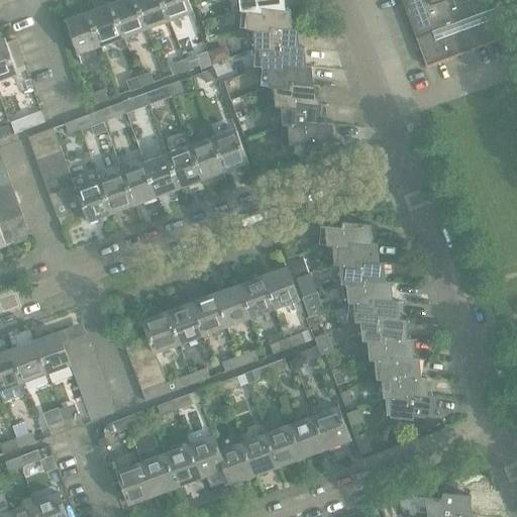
[(123,0),(112,4),(124,38),(147,29),(136,0),(123,0)]
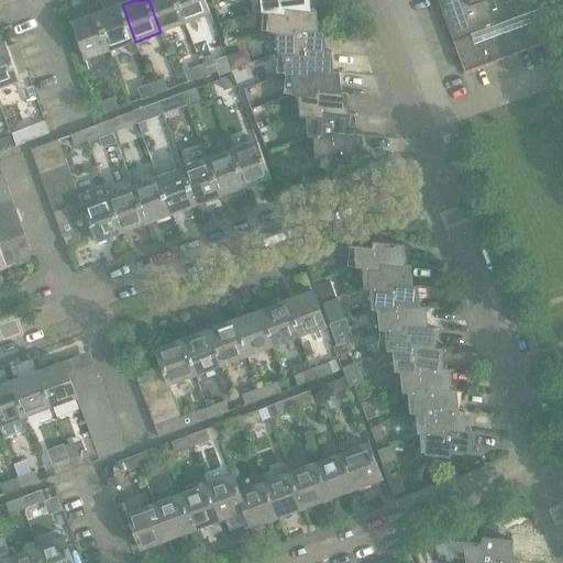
[(176,0),(148,0),(161,32),(185,23),(176,0)]
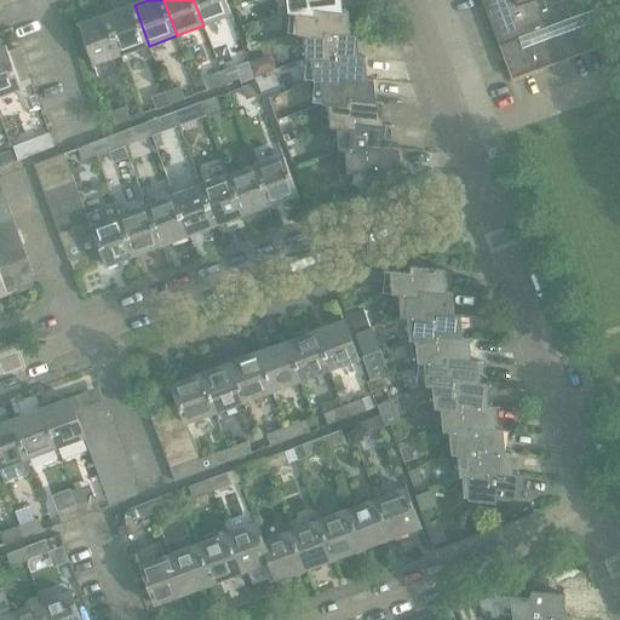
[(225,0),(194,0),(204,26),(231,16),(225,0)]
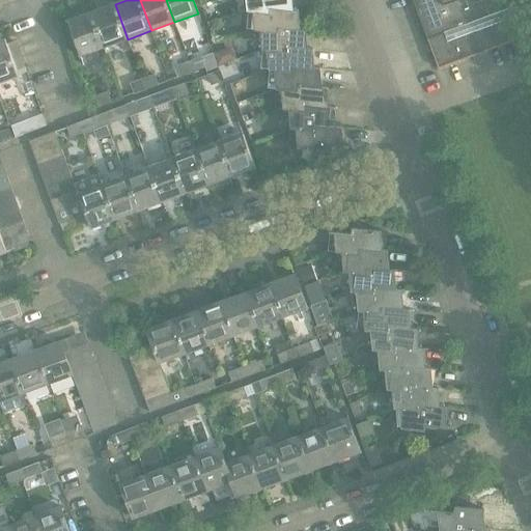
[(252,0),(251,11),(260,12),(260,11),(270,12),(270,8),(289,10),(289,9),(289,0),(252,0)]
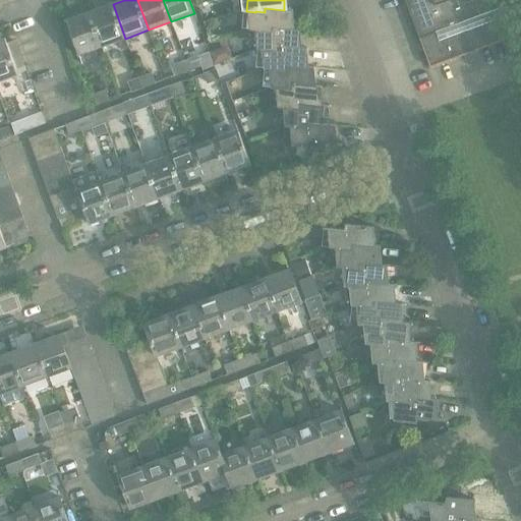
[(405,0),(430,68),(520,34),(520,33),(508,0),(405,0)]
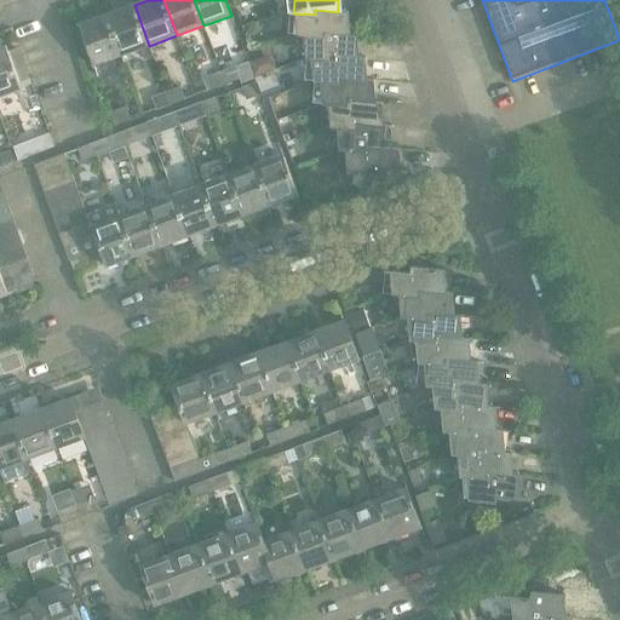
[(135,5),(107,16),(122,56),(149,46),(135,5)]
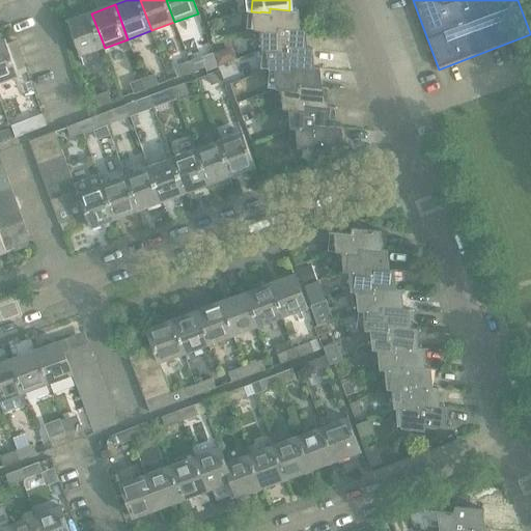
[(260,11),(260,12),(258,31),(268,32),(268,31),(277,32),(278,27),(297,29),(299,10),(289,9),(289,10),(270,8),(270,12),(260,11)]
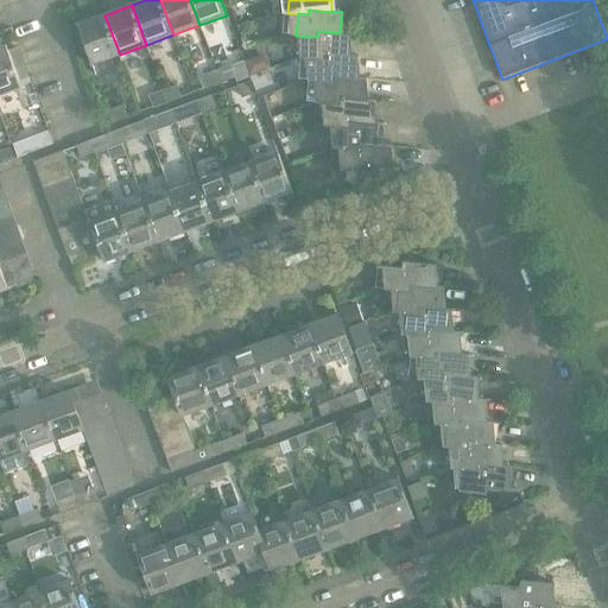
[(93,65),(120,55),(105,16),(77,25),(93,65)]
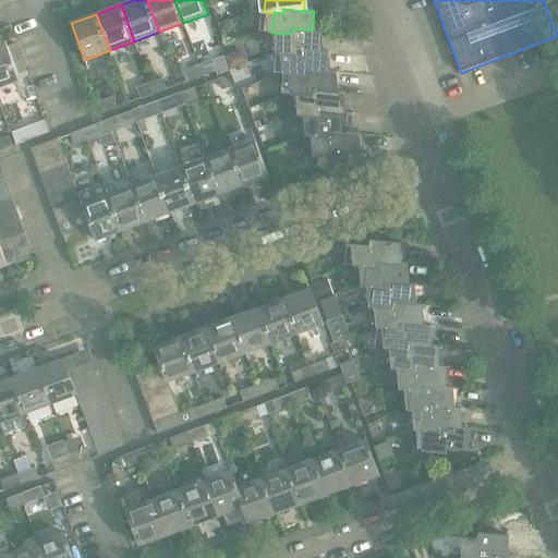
[(281,33),(281,34),(279,53),(289,55),(289,53),(300,55),(300,50),(319,51),(322,32),(312,31),(292,28),(291,34),(281,33)]
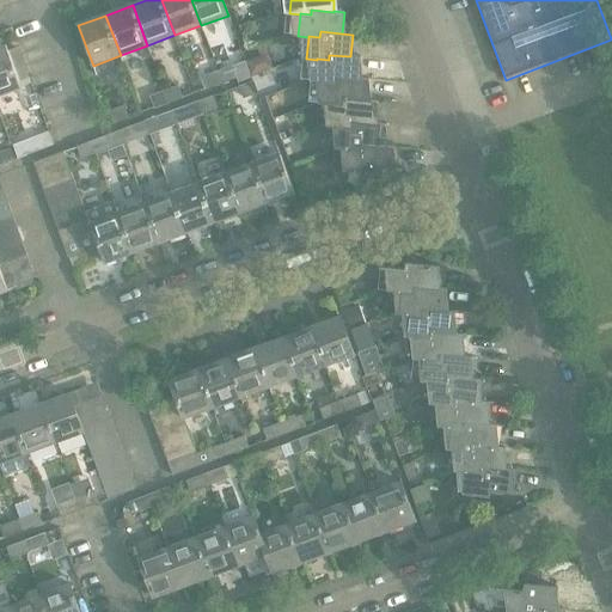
[(35,83),(18,44),(10,47),(26,86),(35,83)]
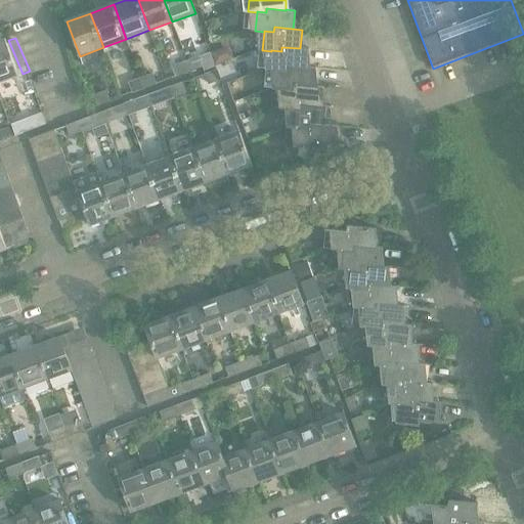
[(6,40),(0,41),(0,81),(19,75),(6,40)]
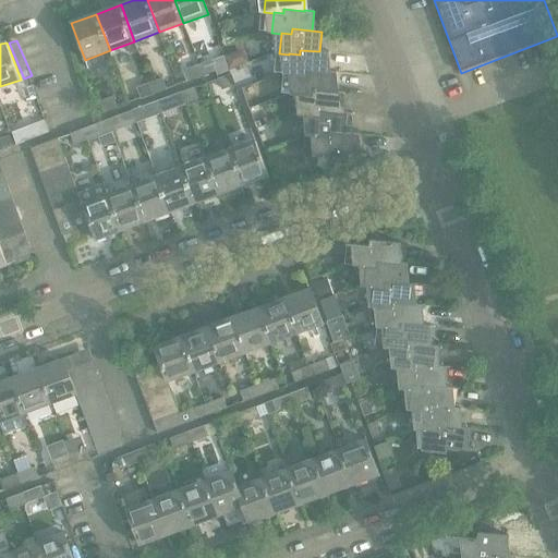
[(289,53),(289,55),(287,73),(296,74),(308,75),(308,71),(327,72),(327,71),(329,52),(319,51),(300,50),(300,55),(289,53)]
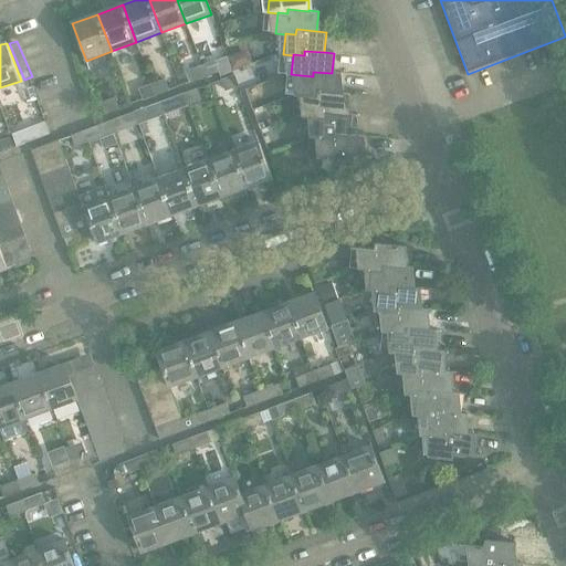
[(251,52),(231,58),(234,67),(254,62),(251,52)]
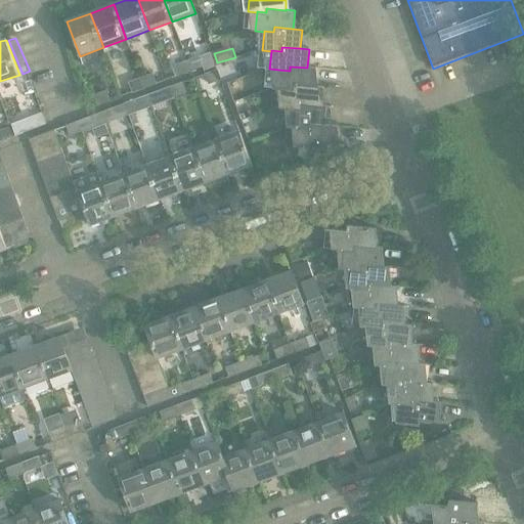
[(191,72),(203,67),(200,57),(187,61),(191,72)]
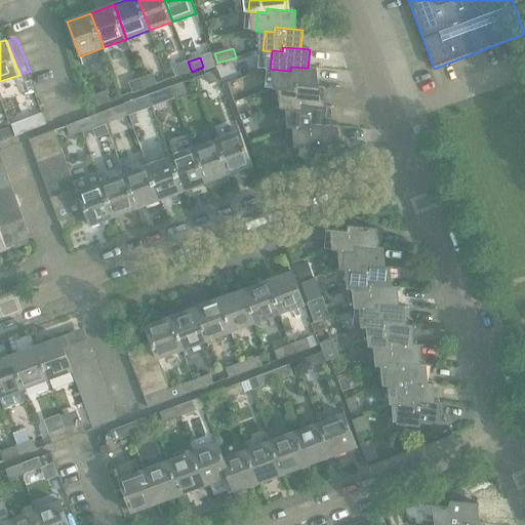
[(188,62),(176,66),(179,76),(192,72),(188,62)]
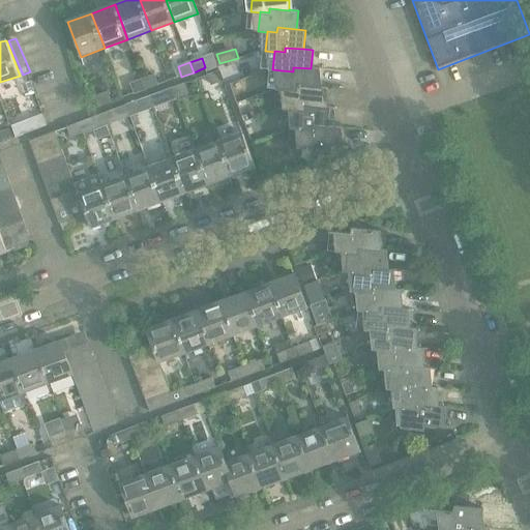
[(282,70),(280,90),(289,91),(290,90),(300,91),(300,86),(319,88),(319,87),(320,68),(311,67),(311,68),(293,67),(293,71),(282,70)]
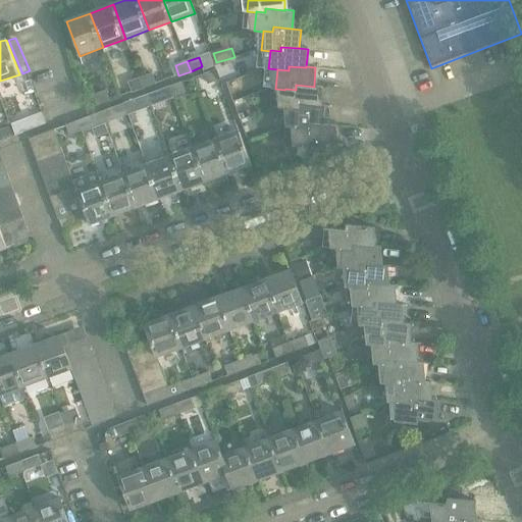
[(217,70),(205,74),(208,84),(220,80),(217,70)]
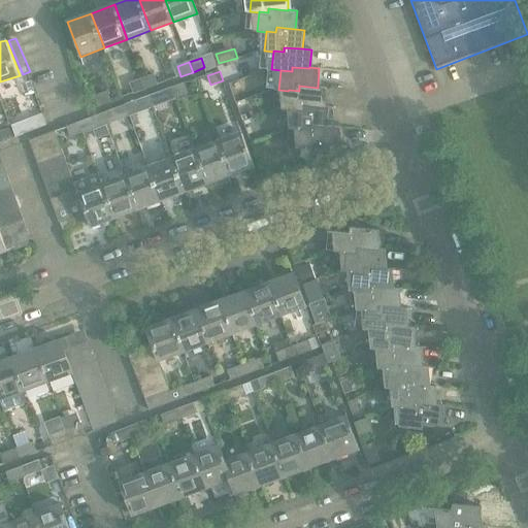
[(146,89),(158,85),(155,75),(142,79),(146,89)]
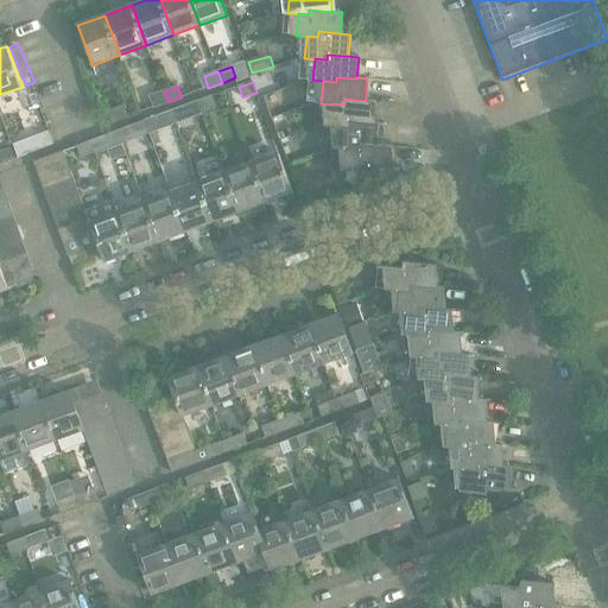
[(164,92),(151,96),(154,108),(169,102),(164,92)]
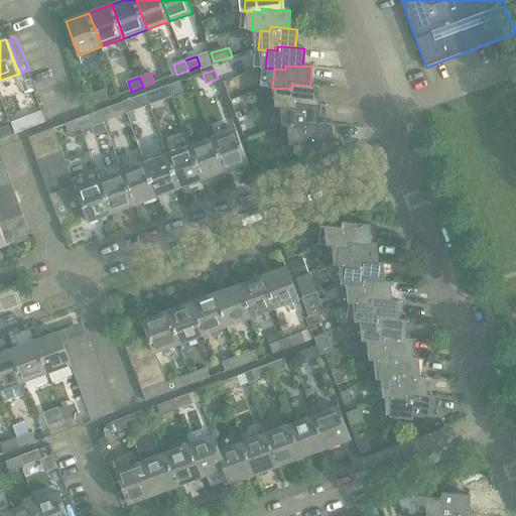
[(183,92),(180,82),(168,86),(172,96),(183,92)]
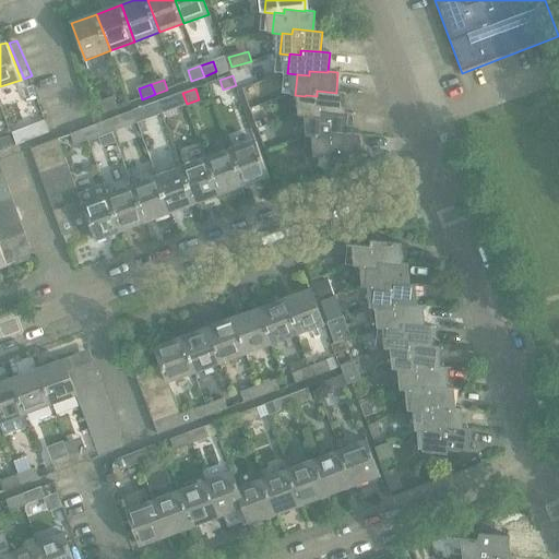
[(306,95),(305,96),(302,116),(312,117),(312,116),(324,117),(325,111),(344,114),(344,113),(345,93),(336,92),(336,93),(317,91),(317,96),(306,95)]
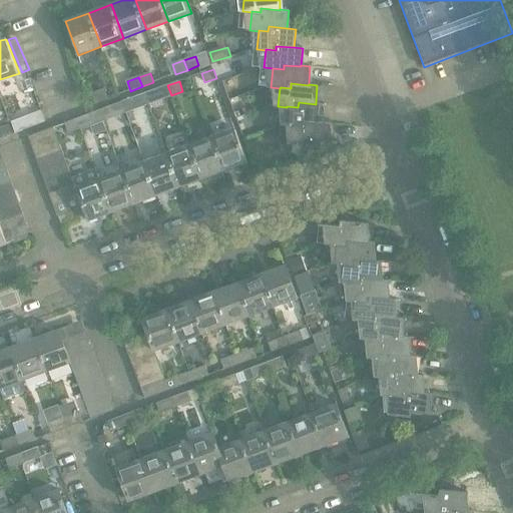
[(159,99),(171,95),(167,85),(156,90),(159,99)]
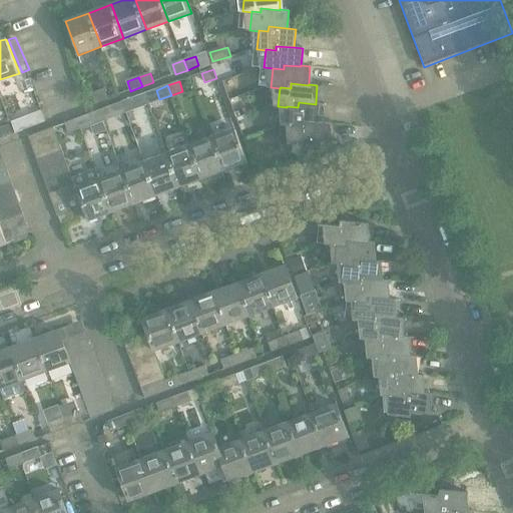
[(96,103),(108,99),(104,90),(93,94),(96,103)]
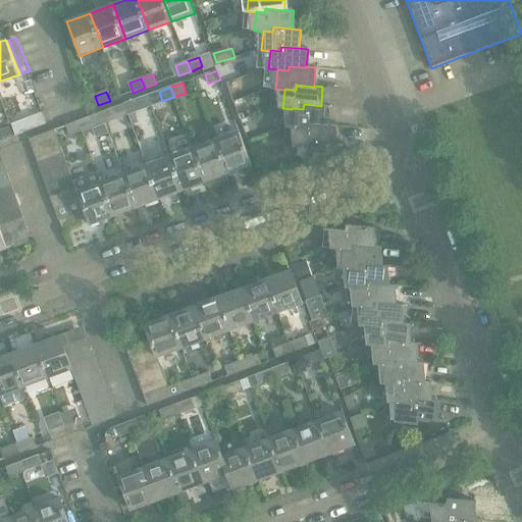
[(136,100),(124,104),(127,114),(140,109),(136,100)]
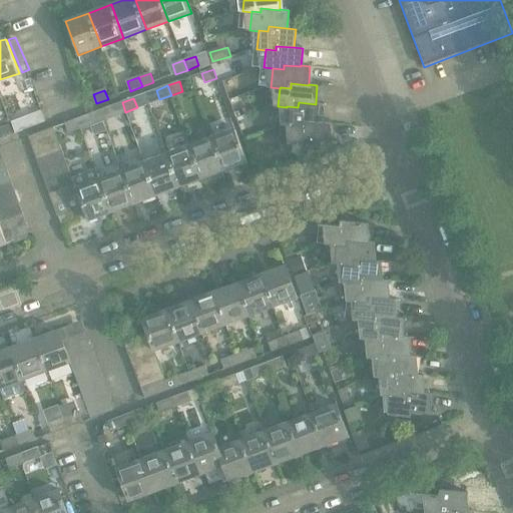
[(122,102),(110,107),(114,116),(125,112),(122,102)]
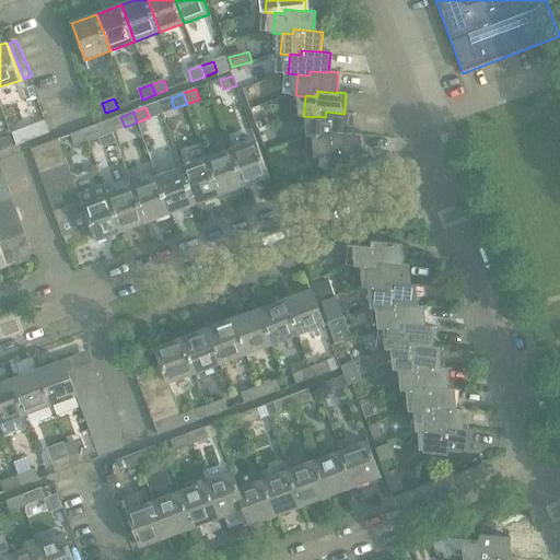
[(313,116),(313,117),(312,137),(322,138),(322,137),(333,139),(334,132),(352,135),(352,133),(353,114),(345,113),(345,114),(326,112),(325,117),(313,116)]
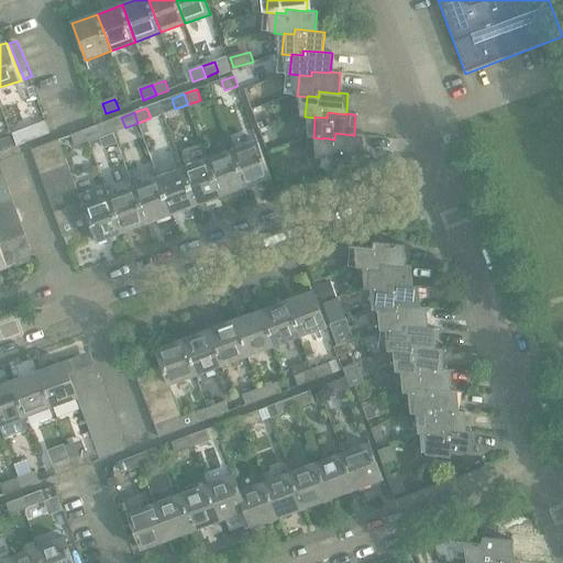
[(98,127),(85,131),(89,142),(101,136),(98,127)]
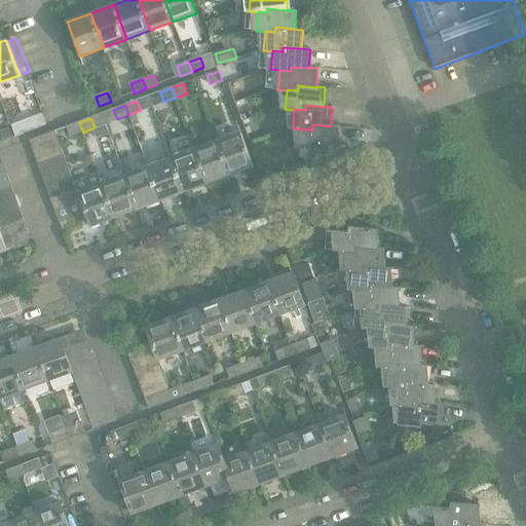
[(35,130),(33,122),(12,129),(15,138),(35,130)]
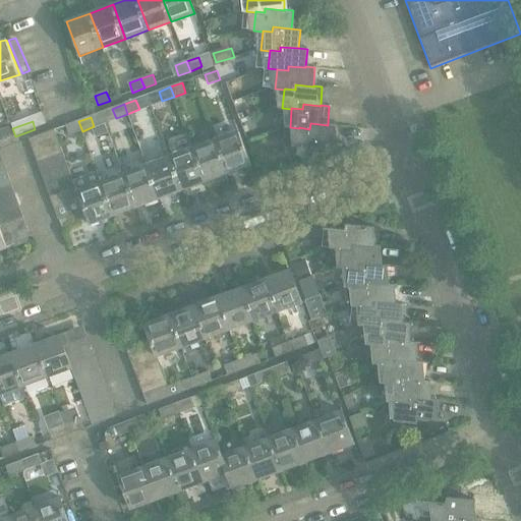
[(78,121),(67,125),(70,135),(82,131),(78,121)]
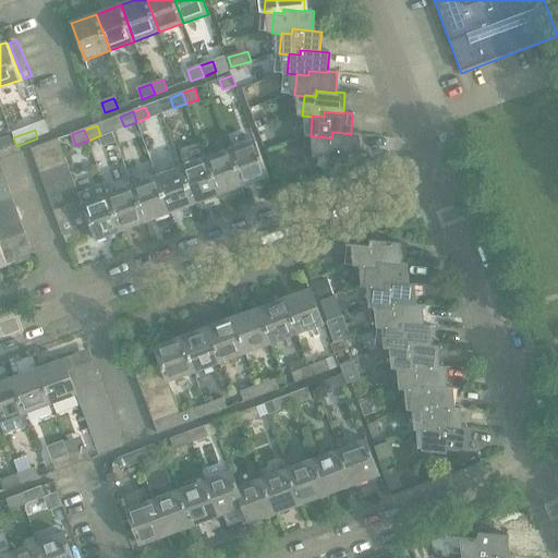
[(320,136),(320,137),(318,157),(340,159),(340,153),(358,155),(360,134),(351,133),(351,134),(332,132),(331,138),(320,136)]
